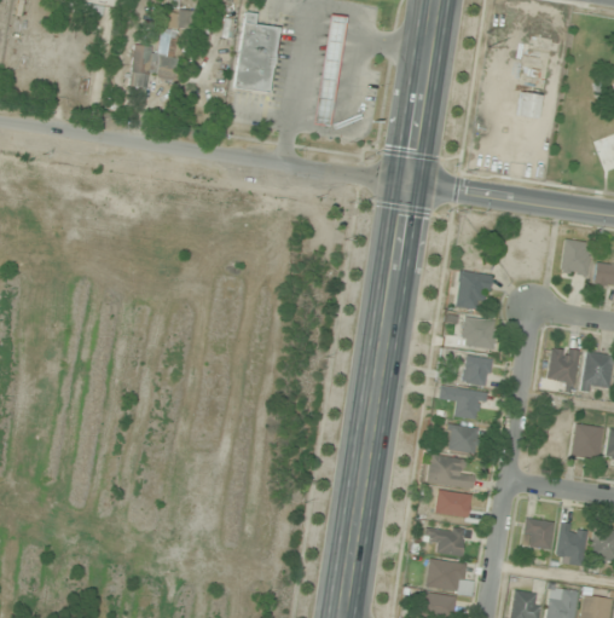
[(134,44),(131,85),(151,86),(152,75),(177,78),(181,27),(192,27),(193,12),(167,10),(163,46),(134,44)]
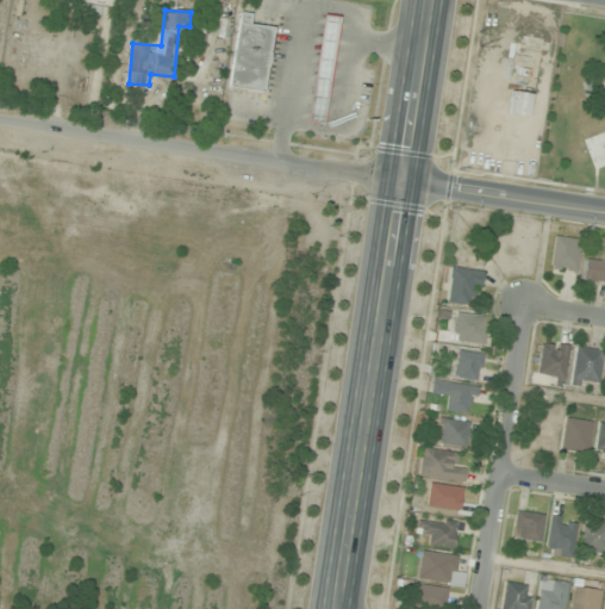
[(275,26),(253,24),(254,13),(242,12),(231,87),(267,92),(275,26)]
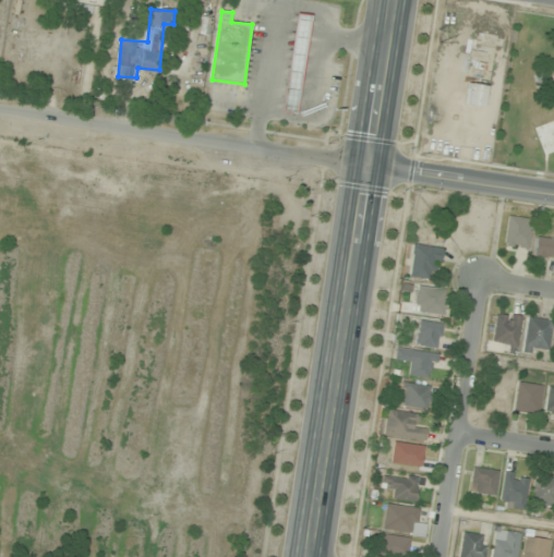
[(299,112),(312,14),(297,13),(284,110),(299,112)]
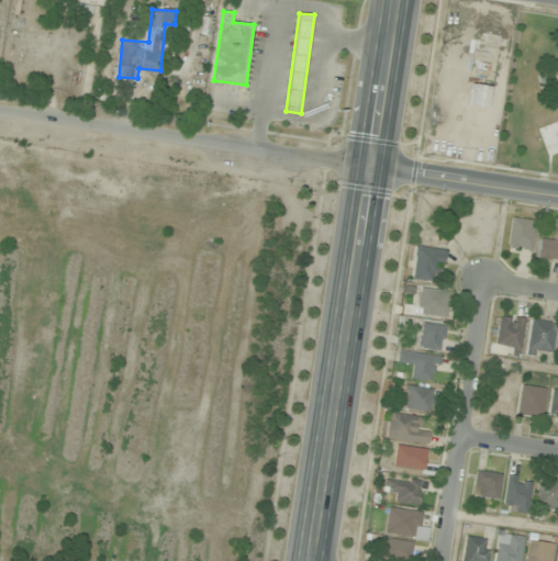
[(492,105),(491,83),(472,85),(473,107),(492,105)]
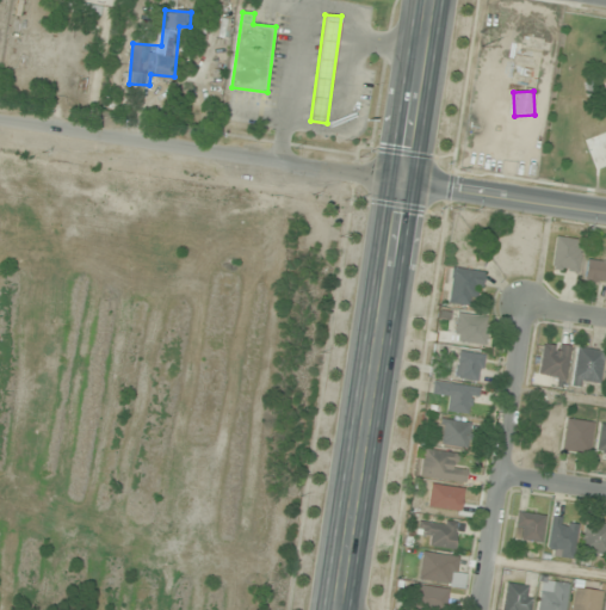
[(581,270),(583,239),(558,236),(555,267),(581,270)]
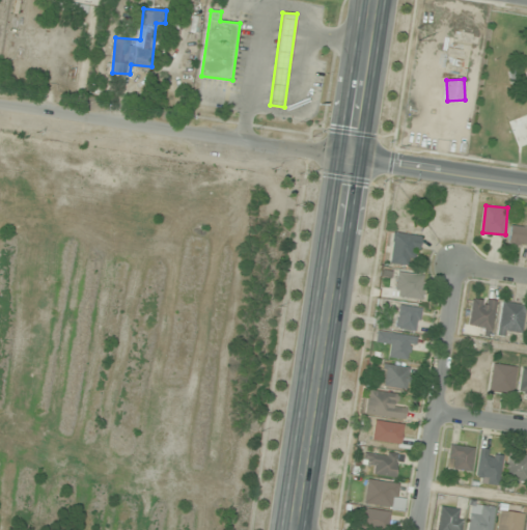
[(526,226),(512,225),(510,243),(526,245),(526,226)]
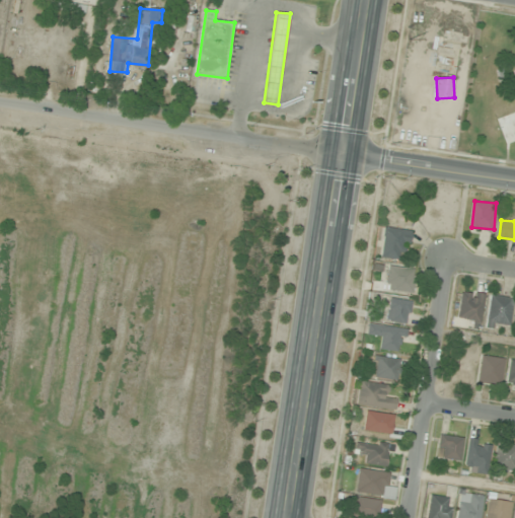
[(410,257),(410,228),(384,228),(384,257),(410,257)]
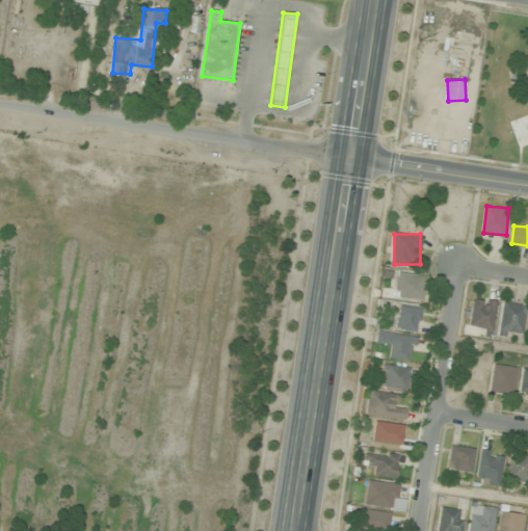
[(425,298),(427,274),(400,272),(398,296),(425,298)]
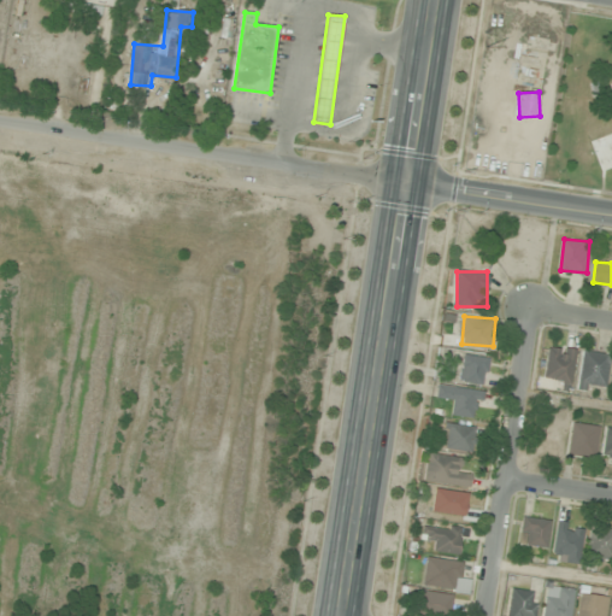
[(547,380),(575,382),(577,348),(551,346),(547,380)]
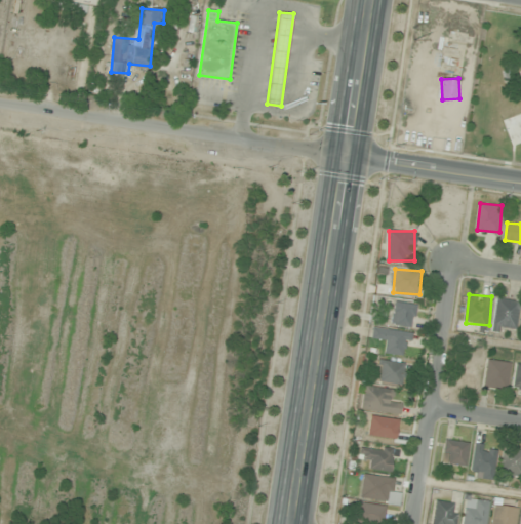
[(494,329),(518,331),(520,310),(520,299),(498,297),(494,329)]
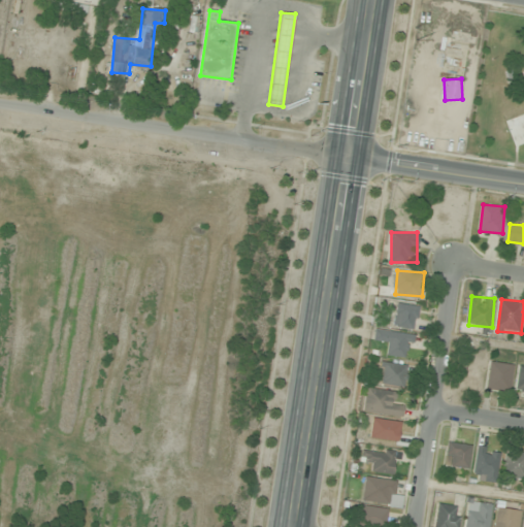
[(416,329),(422,306),(400,301),(395,324),(416,329)]
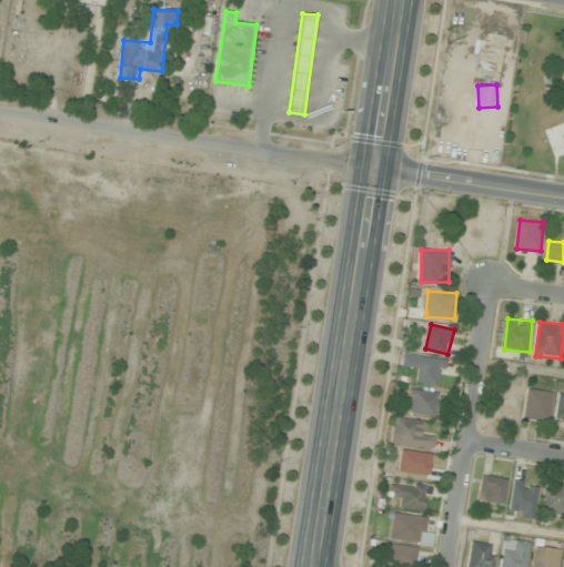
[(421,368),(418,378),(440,385),(446,362),(408,351),(404,364),(421,368)]
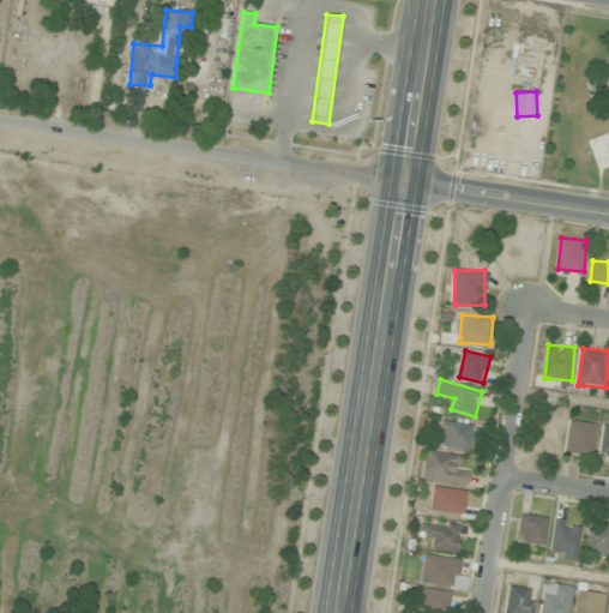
[(476,424),(441,420),(439,445),(474,449),(476,424)]
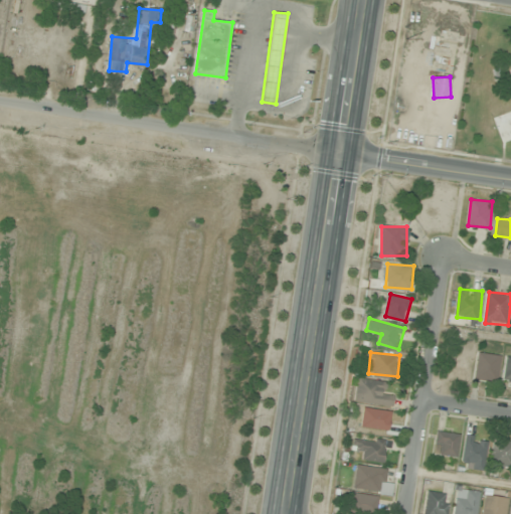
[(502,354),(479,352),(476,379),(499,381),(502,354)]
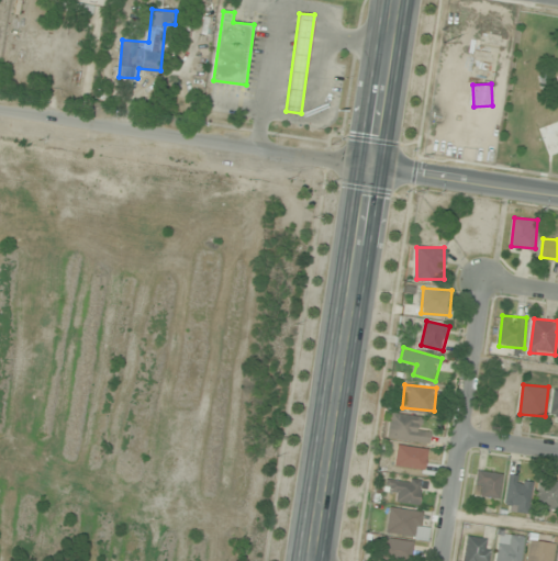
[(422,429),(423,416),(392,413),(389,438),(431,442),(433,430),(422,429)]
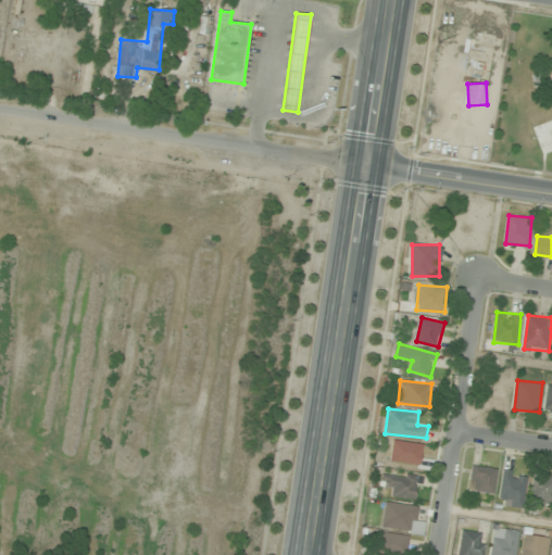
[(494,493),(499,468),(475,464),(469,489),(494,493)]
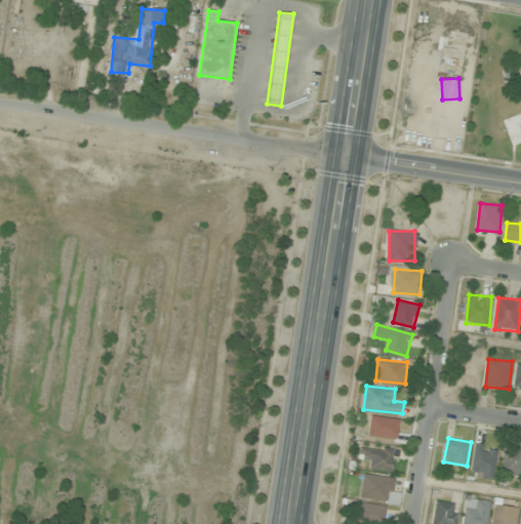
[(496,478),(499,447),(476,444),(473,476),(496,478)]
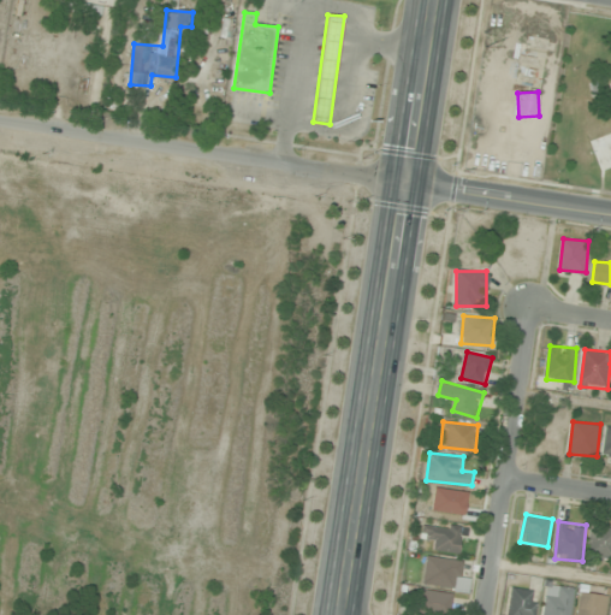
[(435,537),(435,550),(462,551),(464,526),(426,524),(426,537),(435,537)]
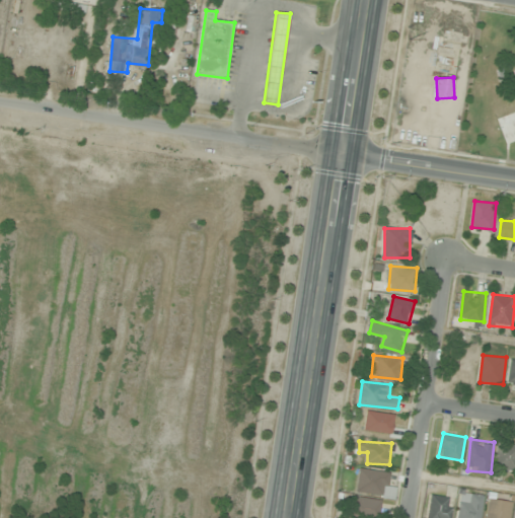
[(514,444),(501,442),(497,466),(514,469),(514,444)]
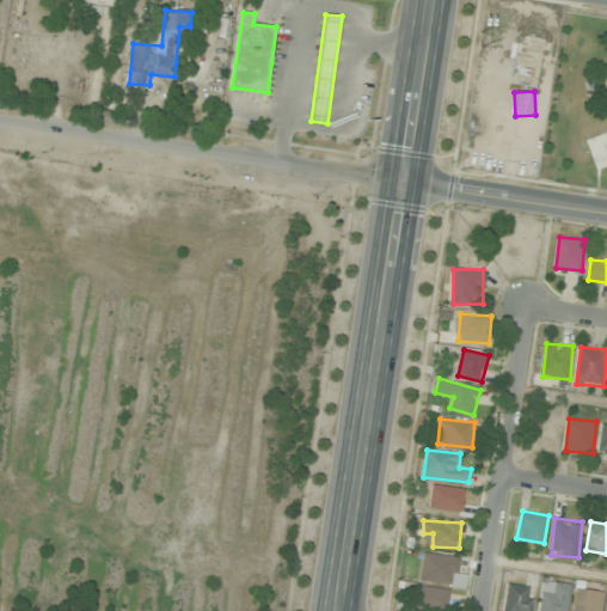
[(461,557),(427,551),(422,580),(468,588),(470,573),(459,572),(461,557)]
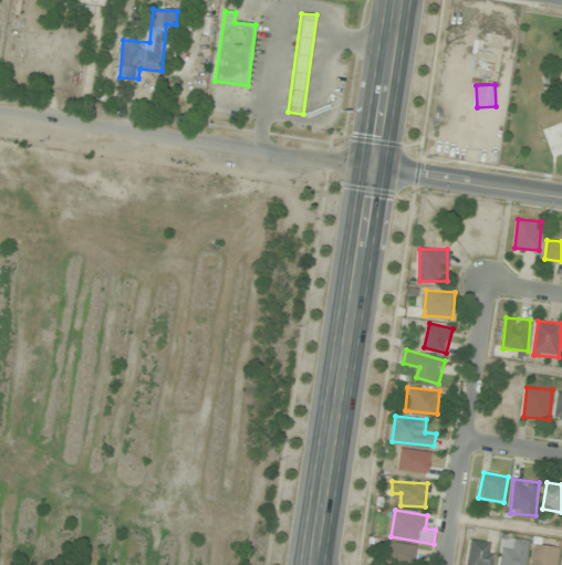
[(527,564),(530,540),(505,536),(501,564),(527,564)]
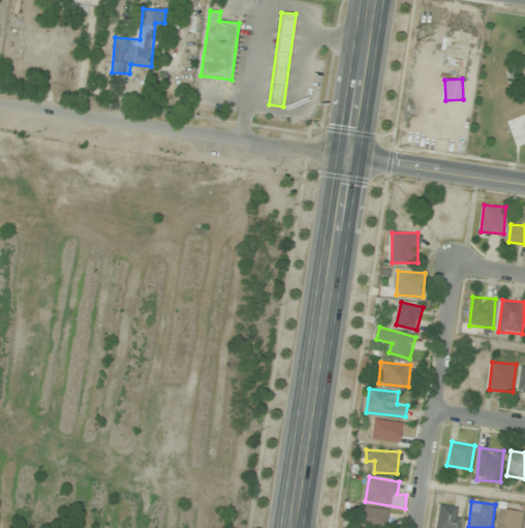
[(461,527),(464,506),(440,504),(437,527),(461,527)]
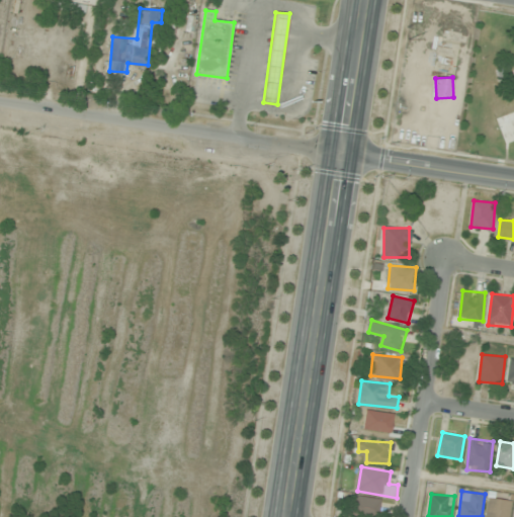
[(383,516),(383,497),(352,497),(352,516),(383,516)]
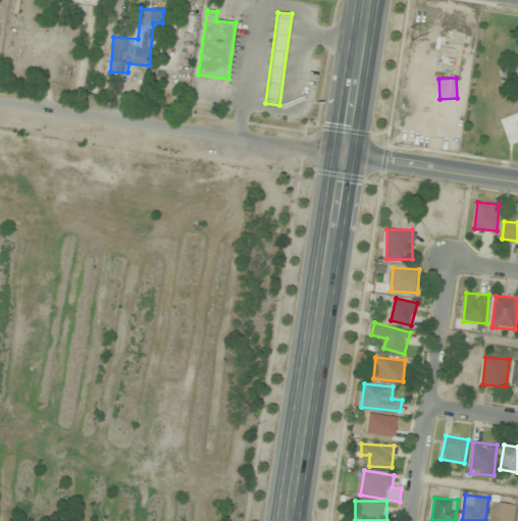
[(515,520),(517,504),(494,501),(490,520),(515,520)]
